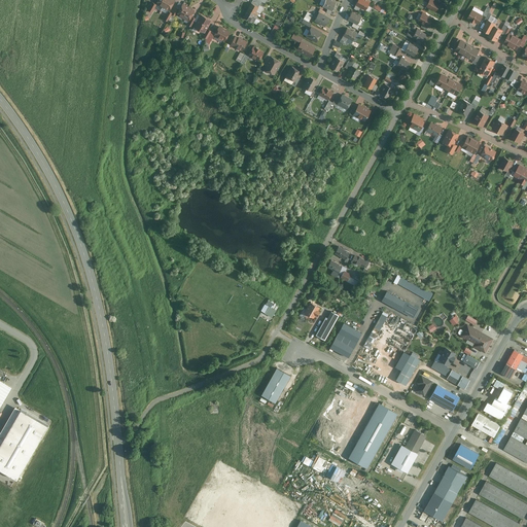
[(169,10),(175,0),(167,0),(163,7),(169,10)]
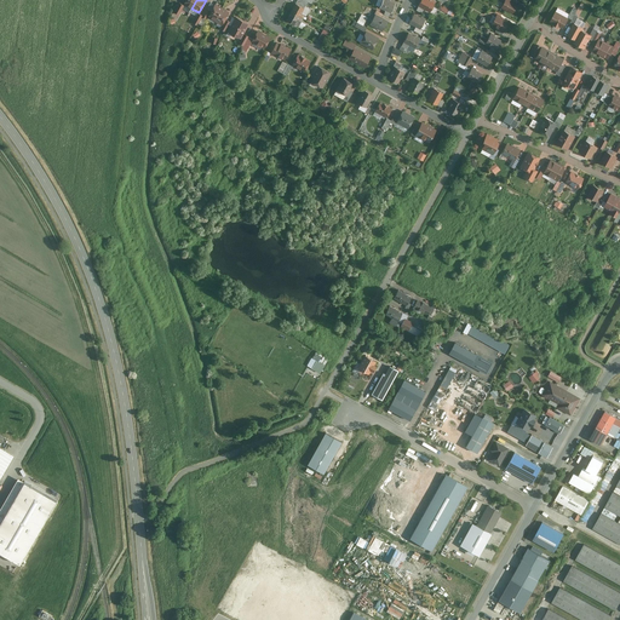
[(389,0),(383,0),(379,7),(386,10),(391,12),(396,3),(389,0)]
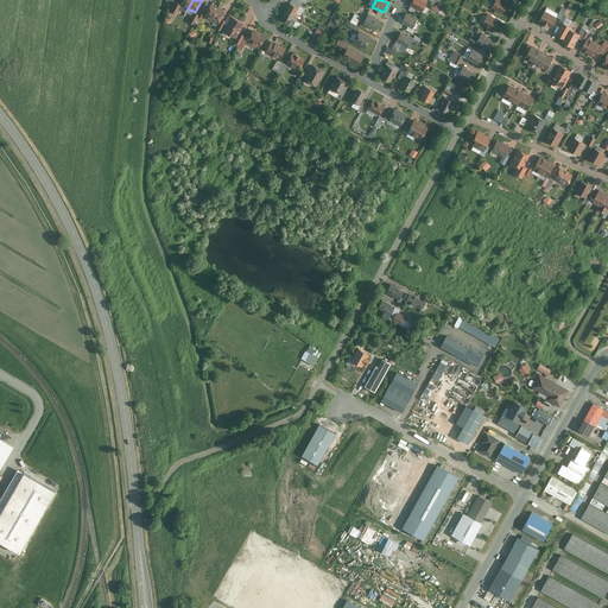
[(422,0),(413,0),(410,6),(416,8),(422,12),(428,1),(424,0),(422,0),(423,0),(422,0)]
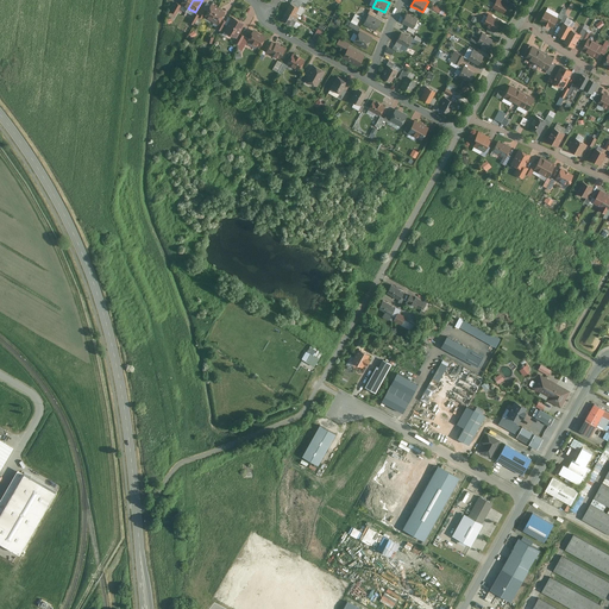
[(503,13),(508,4),(501,0),(496,0),(493,7),(503,13)]
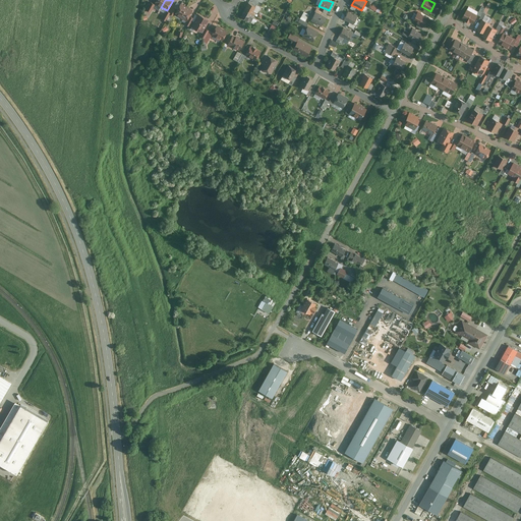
[(151,12),(155,3),(151,1),(147,10),(151,12)]
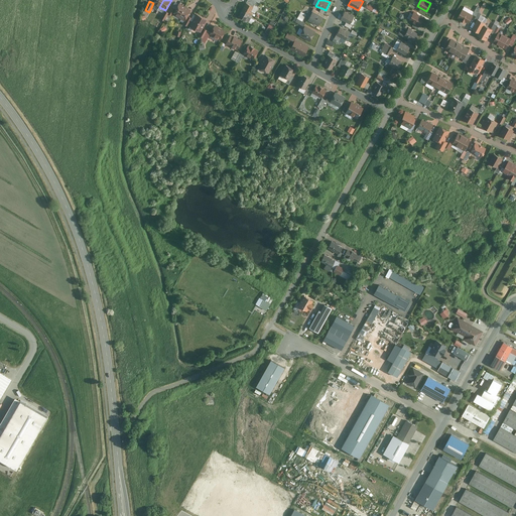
[(246,2),(242,9),(252,15),(254,12),(251,10),(253,6),(246,2)]
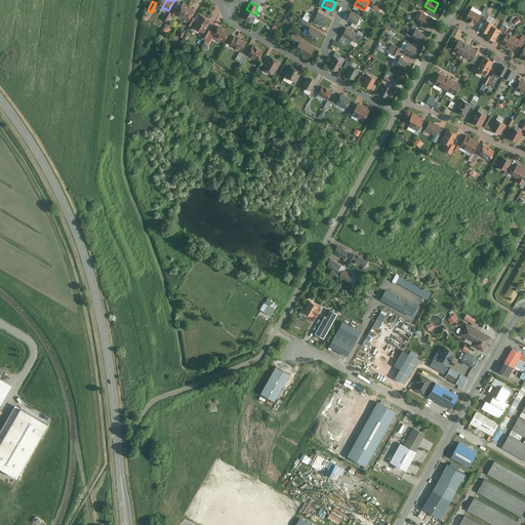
[(183,17),(189,6),(184,3),(176,14),(183,17)]
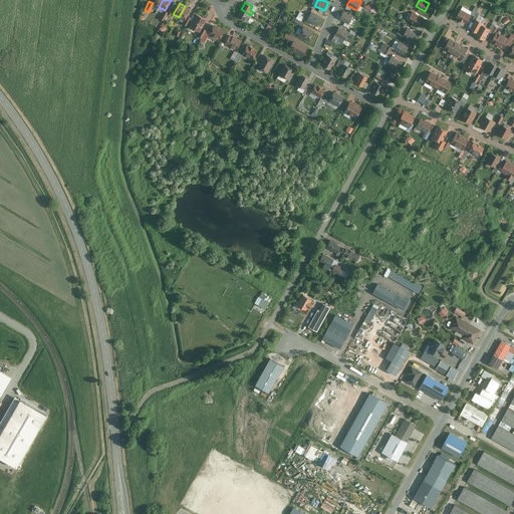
[(185,20),(192,9),(185,6),(179,17),(177,19),(180,20),(181,18),(185,20)]
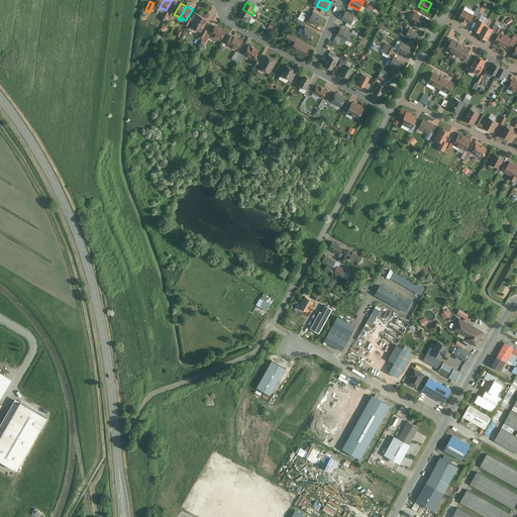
[(252,15),(242,9),(238,16),(245,20),(248,16),(251,18),(252,15)]
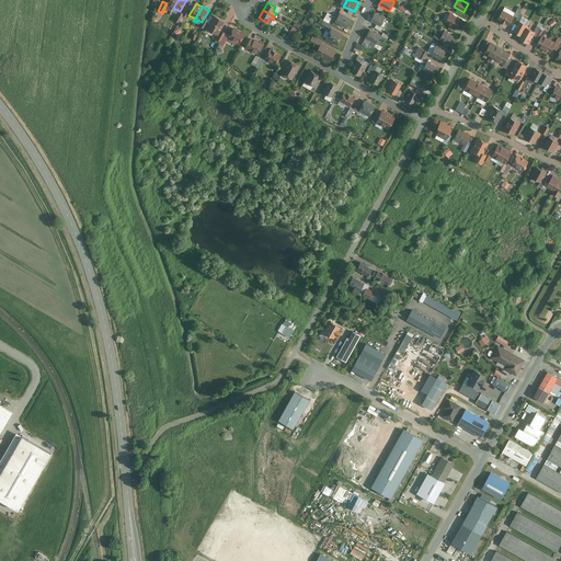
[(514,18),(503,11),(499,20),(510,25),(514,18)]
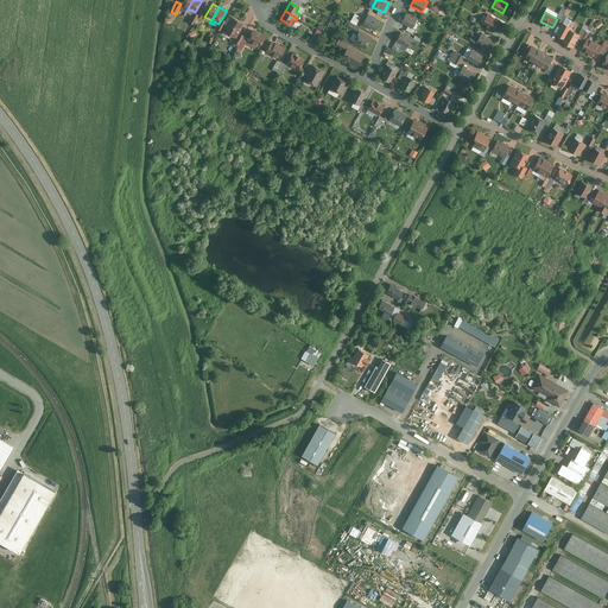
[(356,24),(360,17),(355,13),(350,20),(356,24)]
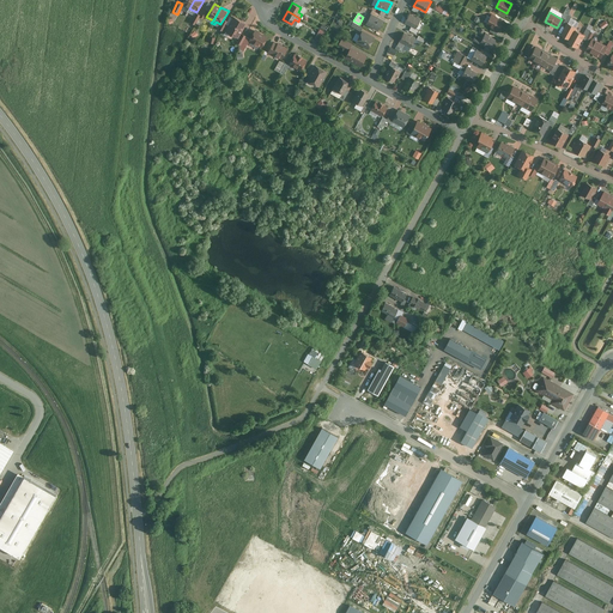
[(377,17),(371,13),(365,24),(378,31),(384,20),(377,17)]
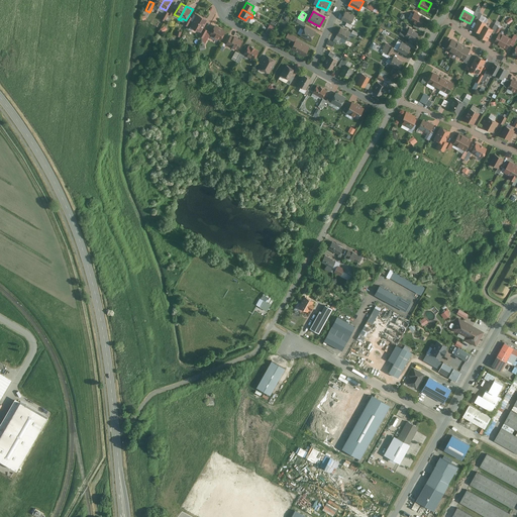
[(345,11),(341,19),(346,22),(350,24),(355,15),(351,13),(351,14),(345,11)]
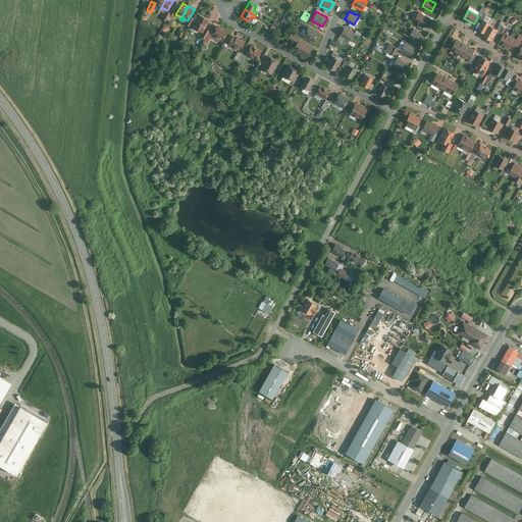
[(424,25),(428,17),(422,14),(422,13),(419,11),(414,20),(419,22),(424,25)]
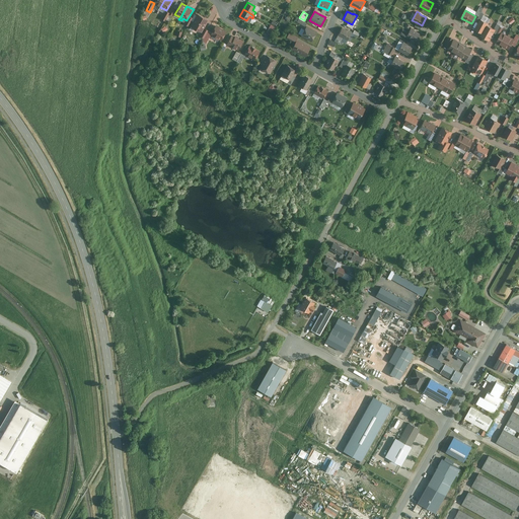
[(209,19),(198,13),(192,25),(195,27),(195,28),(195,30),(197,30),(199,30),(199,29),(202,31),(209,19)]
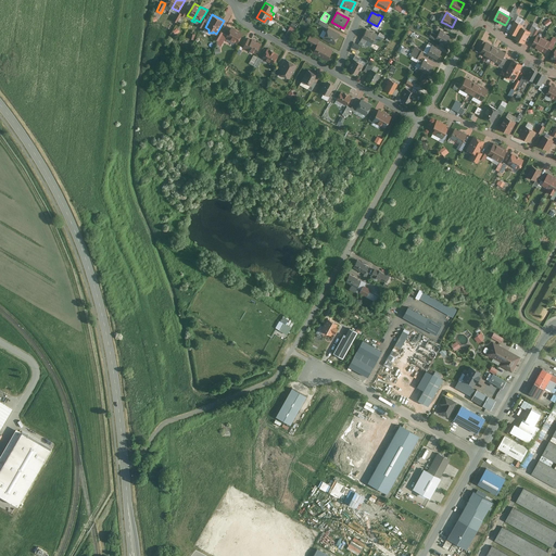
[(522,24),(516,20),(514,23),(509,30),(517,35),(521,26),(522,24)]
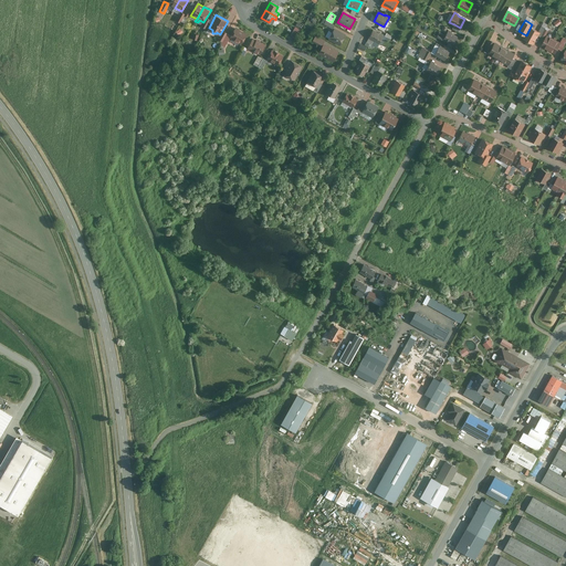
[(540,31),(531,27),(526,35),(524,39),(533,43),(537,34),(540,31)]
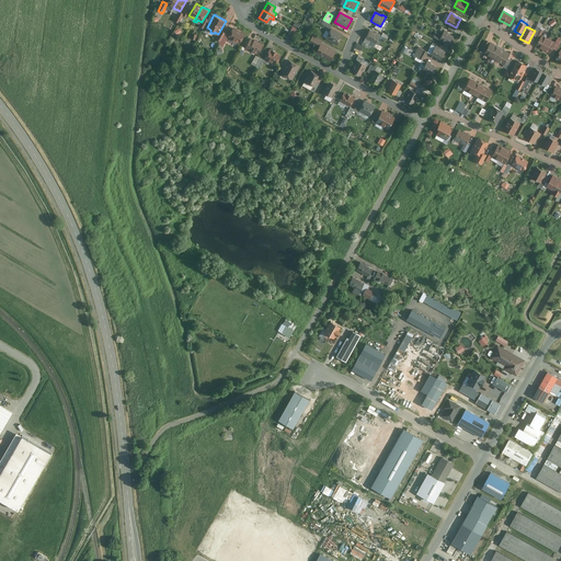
[(240,43),(245,34),(233,27),(228,37),(240,43)]
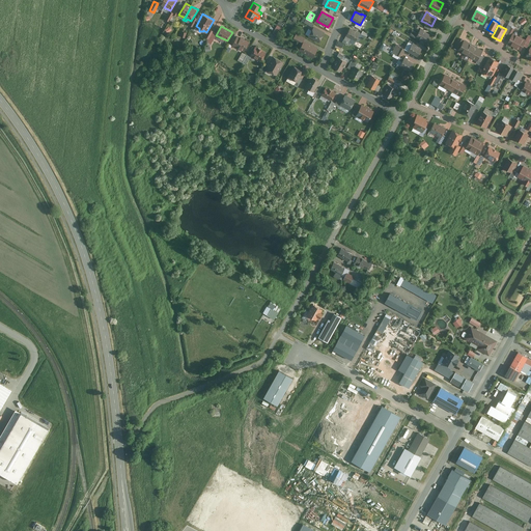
[(278,35),(282,28),(278,26),(274,33),(278,35)]
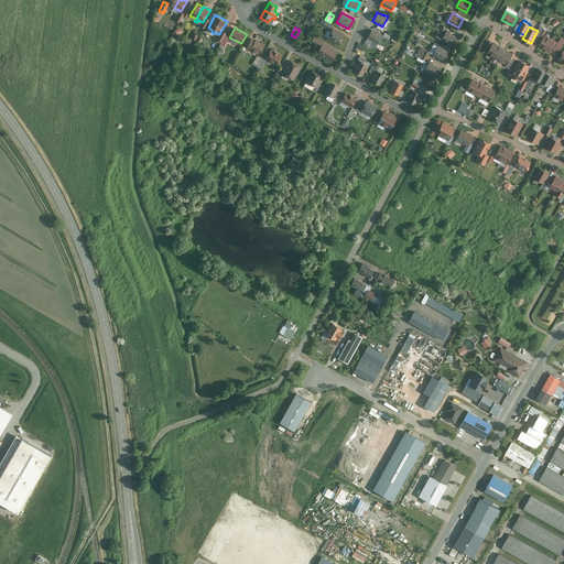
[(333,29),(327,39),(338,45),(344,35),(333,29)]
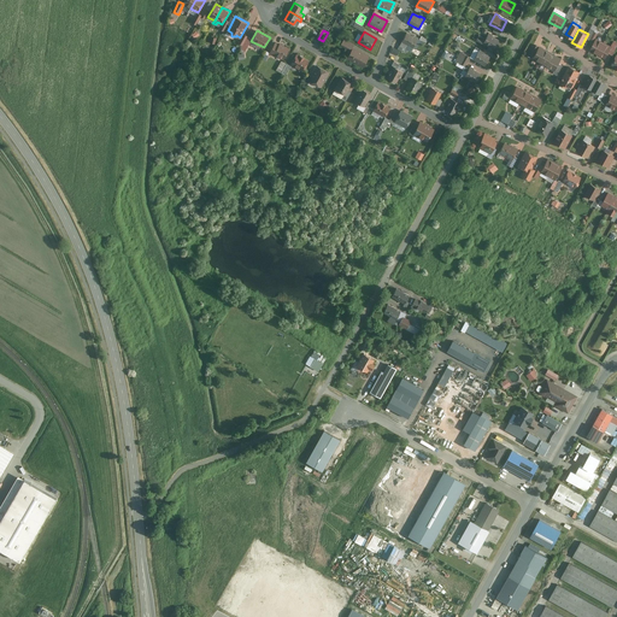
[(413,36),(406,33),(401,42),(412,48),(418,37),(415,35),(413,36)]
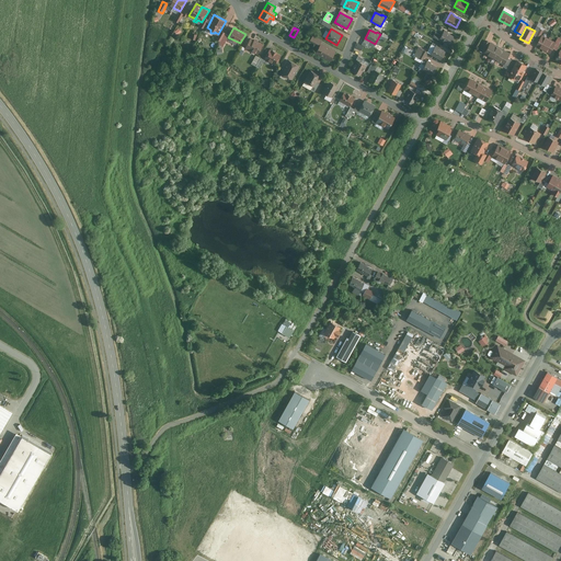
[(449,44),(455,36),(448,32),(445,30),(442,34),(436,32),(433,36),(439,39),(441,38),(445,42),(449,44)]
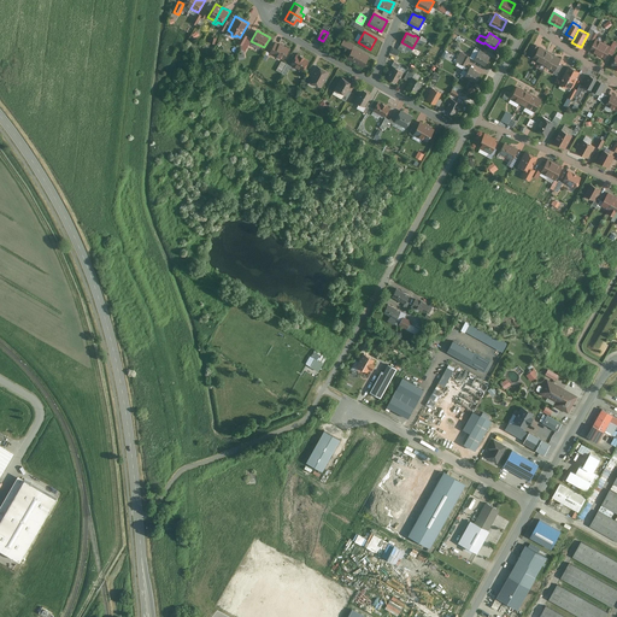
[(605,42),(595,37),(594,41),(589,50),(598,54),(605,42)]
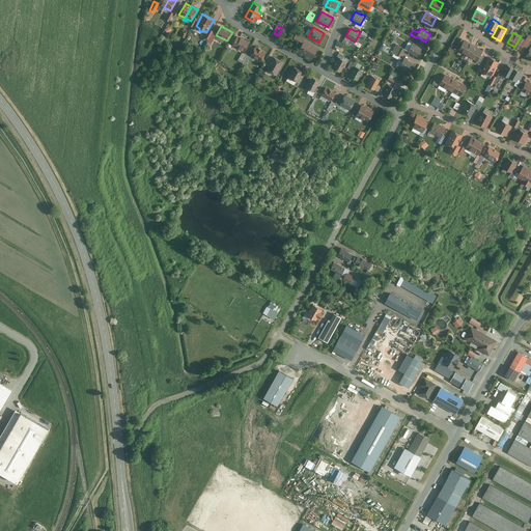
[(305,37),(296,33),(294,38),(302,43),(305,37)]
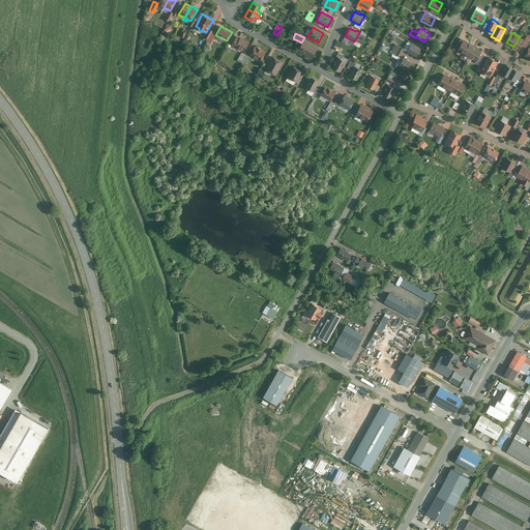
[(243,52),(248,42),(238,36),(232,46),(243,52)]
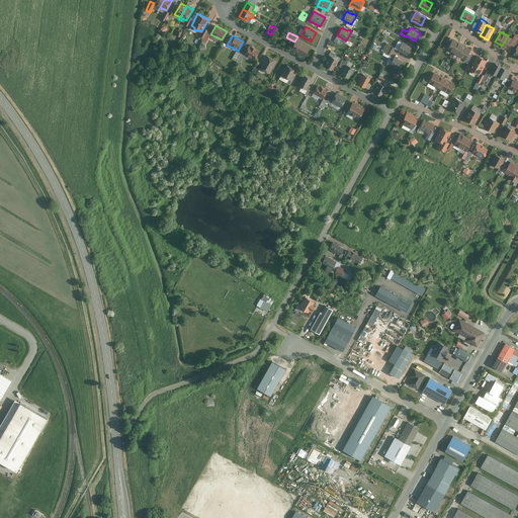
[(508,35),(502,46),(508,49),(510,45),(513,38),(508,35)]
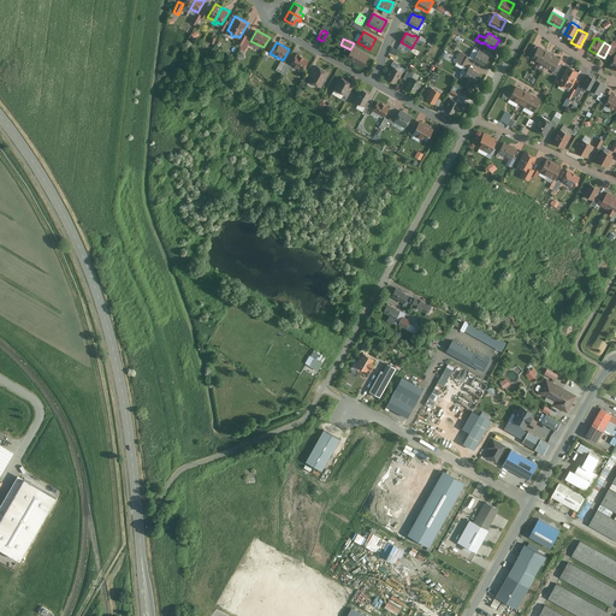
[(538,63),(545,49),(534,43),(528,53),(533,55),(531,59),(538,63)]
